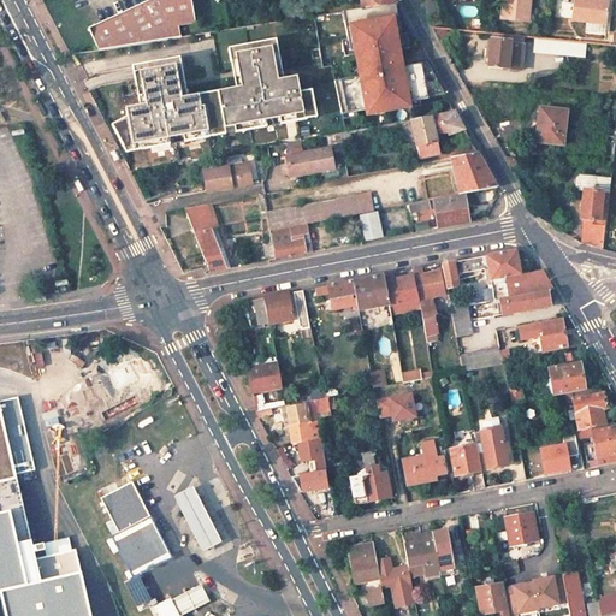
[(152,0),(90,29),(99,51),(181,37),(181,28),(196,24),(191,0),(152,0)]
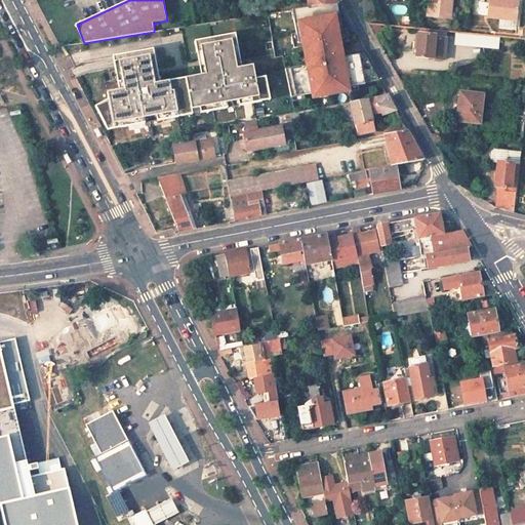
[(266,14),(264,0),(250,0),(253,16),(266,14)]
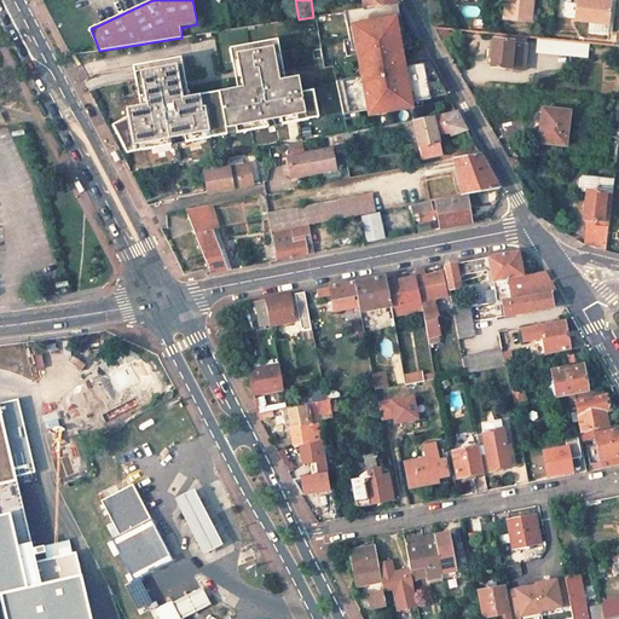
[(507,0),(507,1),(512,3),(510,19),(533,22),(534,0),(507,0)]
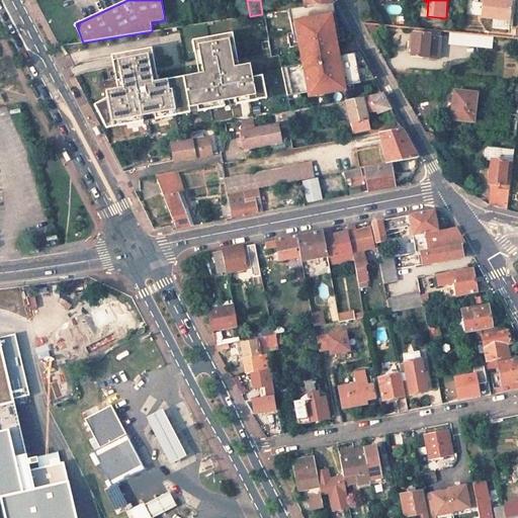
[(482,17),(511,19),(513,0),(483,0),(483,7),(482,17)]
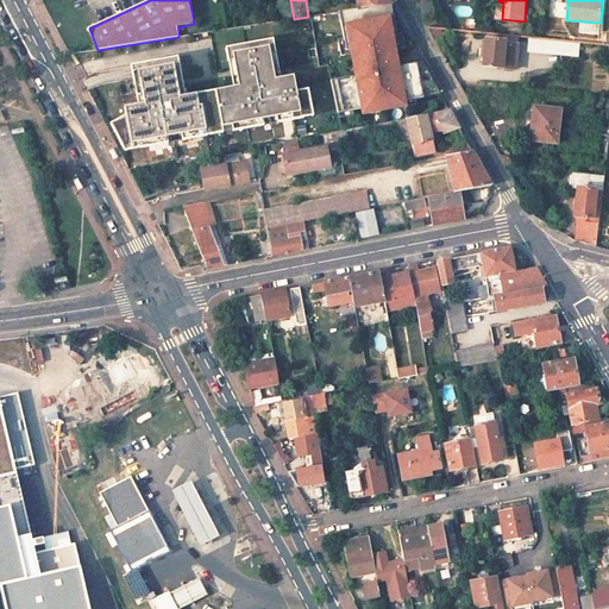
[(365,7),(359,8),(345,11),(346,20),(350,37),(344,38),(346,50),(351,50),(352,54),(355,67),(356,75),(351,76),(331,80),(338,113),(353,111),(363,108),(363,113),(405,106),(403,101),(407,100),(416,99),(424,98),(424,96),(422,92),(437,88),(421,62),(402,66),(397,66),(396,58),(394,50),(394,45),(399,44),(396,35),(394,17),(388,18),(385,6),(366,10),(365,7)]
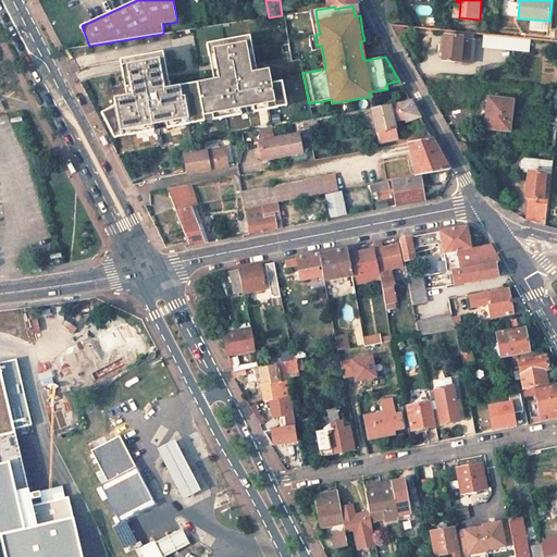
[(360,41),(360,46),(371,44),(368,31),(362,32),(364,40),(360,41)]
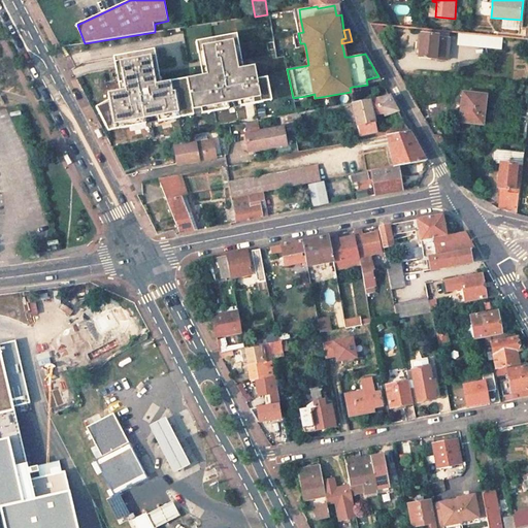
[(489,35),(451,31),(450,44),(488,47),(489,35)]
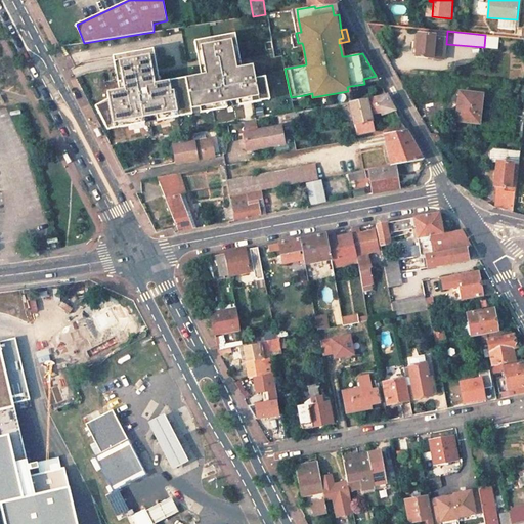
[(298,43),(296,33),(291,34),(294,48),(303,46),(302,43),(298,43)]
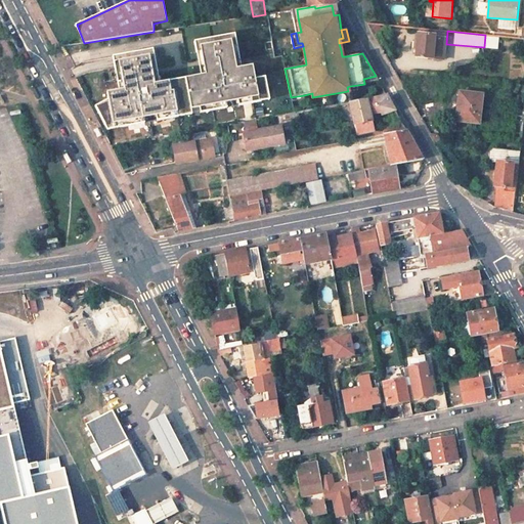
[(434,35),(418,33),(416,57),(440,59),(443,38),(434,37),(434,35)]
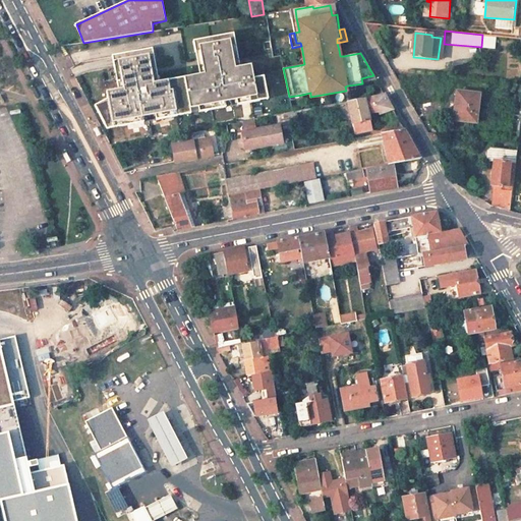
[(155,61),(153,49),(112,57),(114,68),(118,68),(122,90),(118,91),(106,93),(107,100),(95,107),(101,119),(107,130),(110,130),(109,125),(121,122),(123,127),(145,123),(143,118),(156,116),(156,121),(179,117),(178,112),(190,109),(191,114),(199,113),(198,108),(211,106),(212,110),(226,108),(225,103),(236,101),(237,106),(261,101),(259,96),(268,95),(264,76),(254,78),(251,65),(240,67),(235,68),(231,46),(235,45),(233,34),(193,42),(195,53),(199,52),(205,74),(199,75),(184,77),(185,83),(177,84),(176,79),(159,82),(154,83),(150,62),(155,61)]
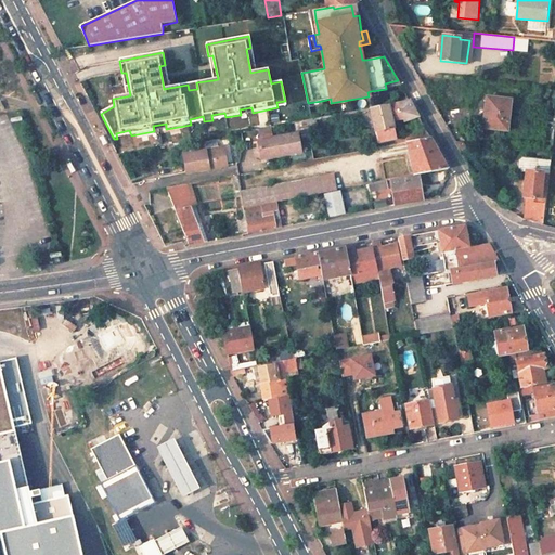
[(256,72),(250,48),(246,49),(250,73),(256,72)]
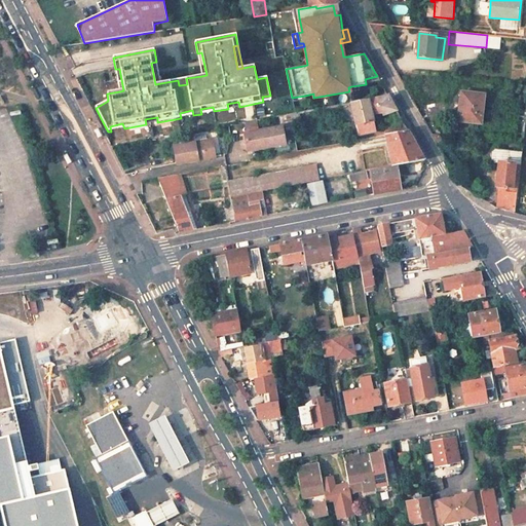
[(201,52),(197,53),(201,76),(207,75),(201,52)]
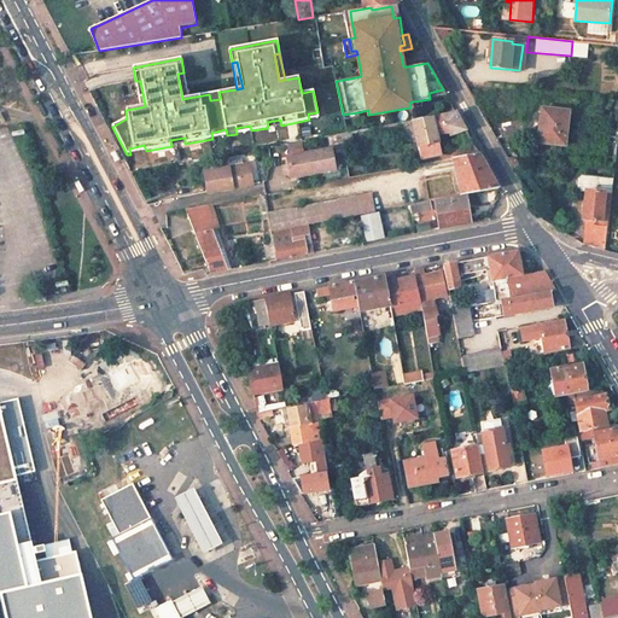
[(182,99),(188,98),(184,73),(178,74),(182,99)]
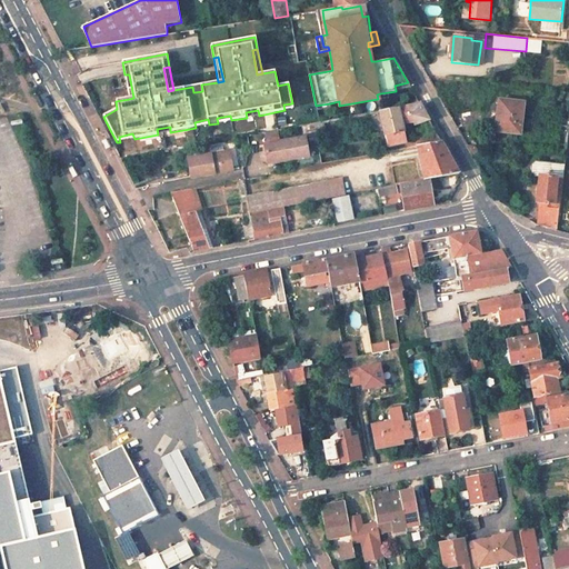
[(129,75),(125,75),(129,99),(133,98),(129,75)]
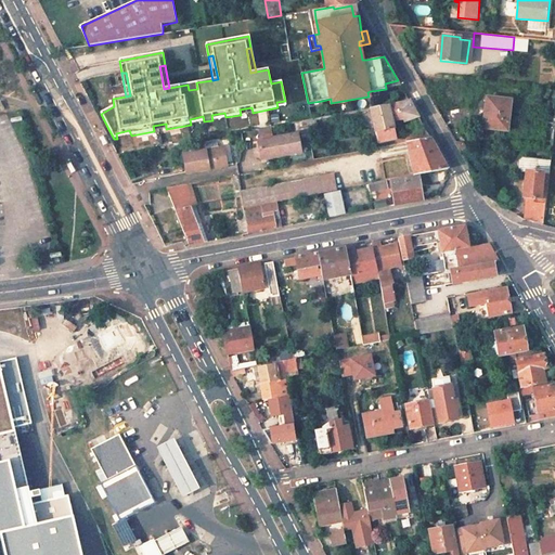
[(510,100),(486,98),(482,117),(485,117),(483,128),(506,130),(510,100)]
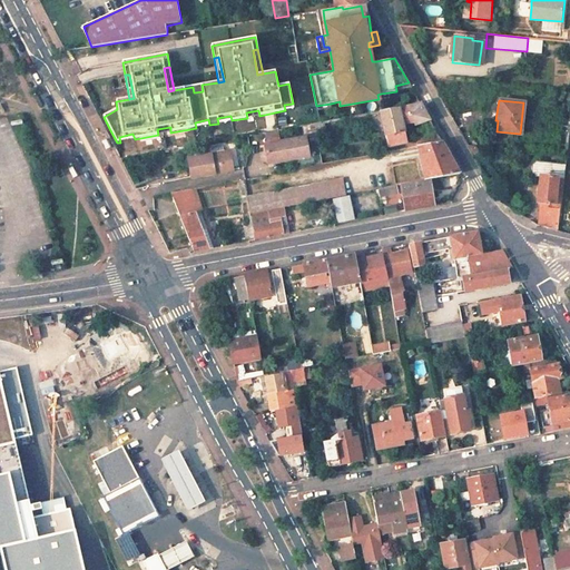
[(426,114),(421,104),(406,106),(399,107),(402,123),(413,120),(414,125),(429,119),(426,114)]
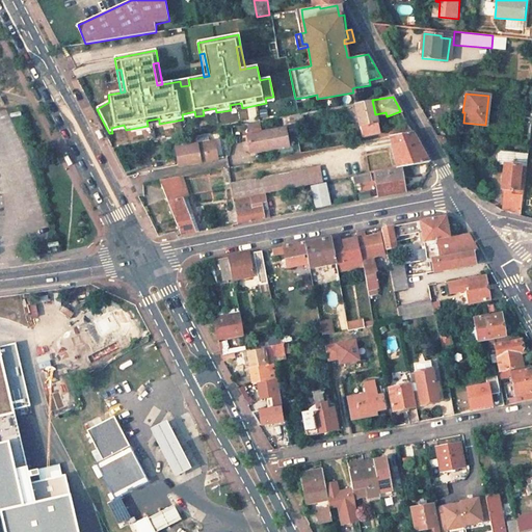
[(375,114),(372,100),(369,101),(355,103),(363,136),(379,133),(378,130),(375,114)]
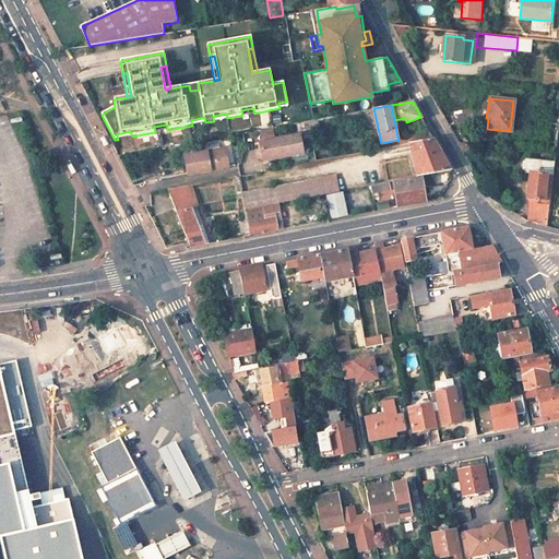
[(428,130),(397,137),(399,140),(400,145),(409,143),(432,138),(428,130)]
